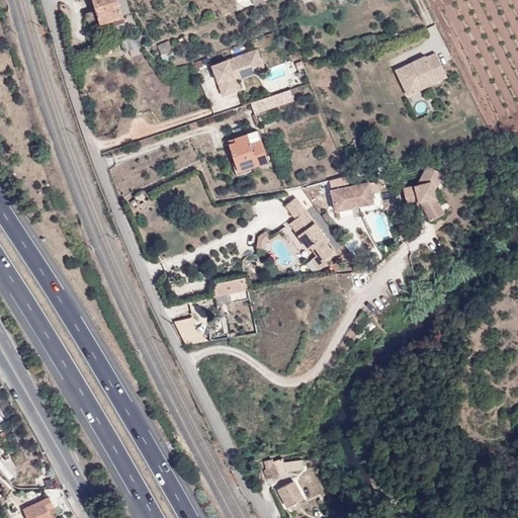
[(117,0),(92,0),(96,11),(86,14),(88,24),(99,21),(100,24),(101,24),(122,18),(123,17),(122,15),(117,0)]
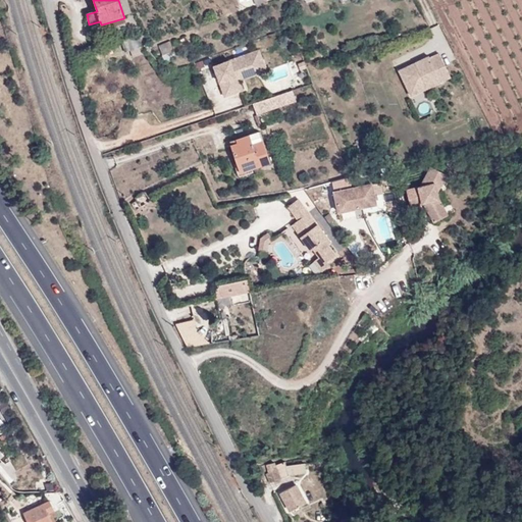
[(131,13),(126,0),(118,0),(123,15),(131,13)]
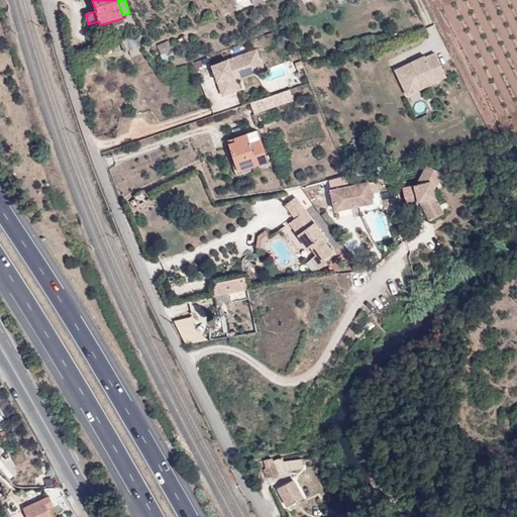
[(122,18),(101,24),(104,34),(125,27),(122,18)]
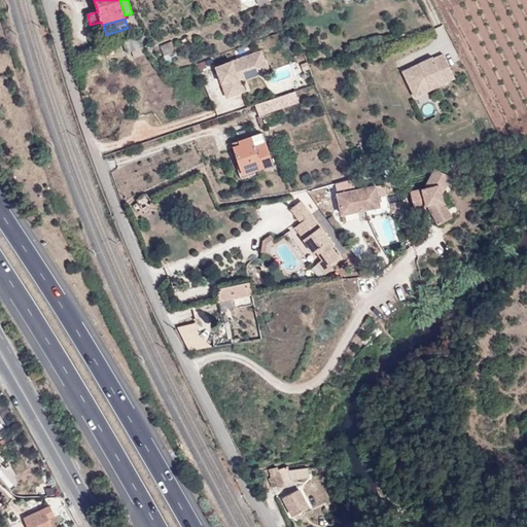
[(134,50),(142,47),(138,36),(130,39),(134,50)]
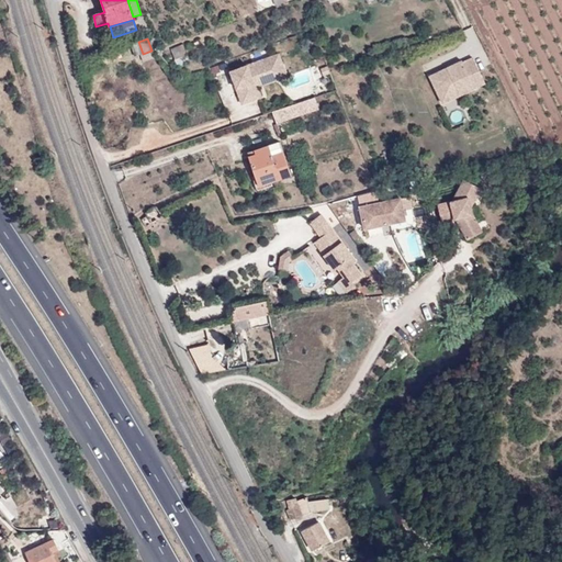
[(175,59),(187,55),(182,46),(171,51),(175,59)]
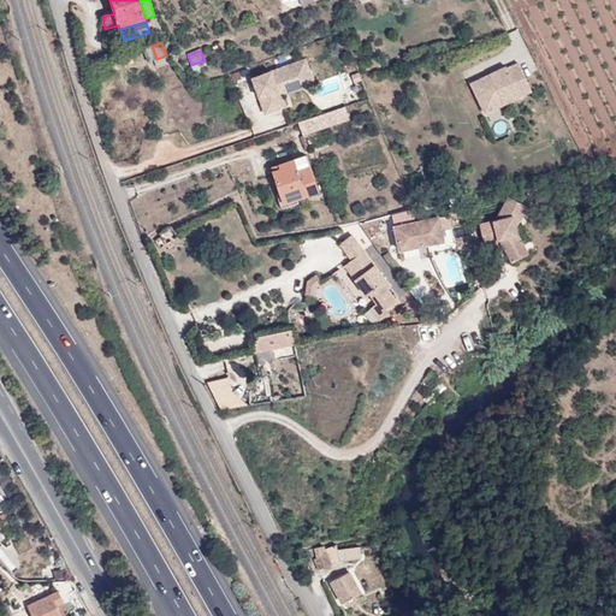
[(302,81),(300,73),(309,70),(306,58),(253,77),(265,113),(288,105),(284,95),(282,88),(302,81)]
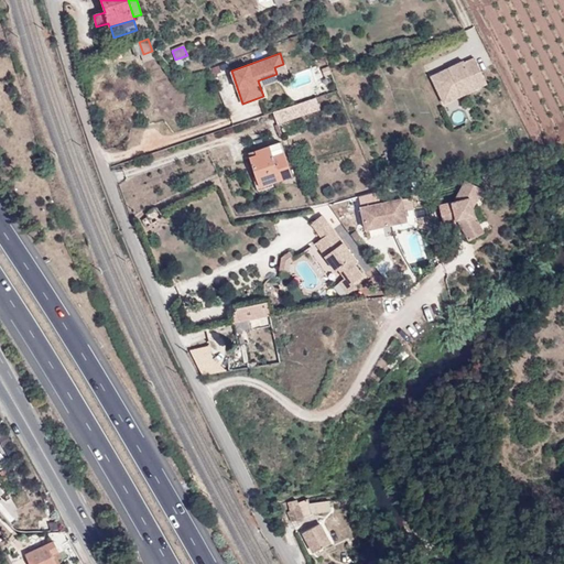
[(190,62),(187,55),(175,60),(179,66),(190,62)]
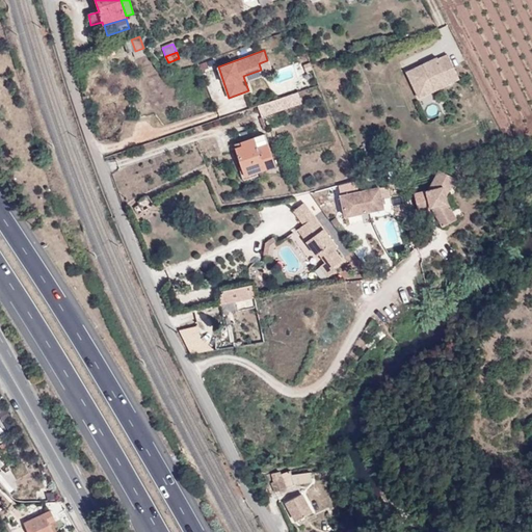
[(437,56),(406,72),(419,98),(460,77),(448,53),(439,58),(437,56)]
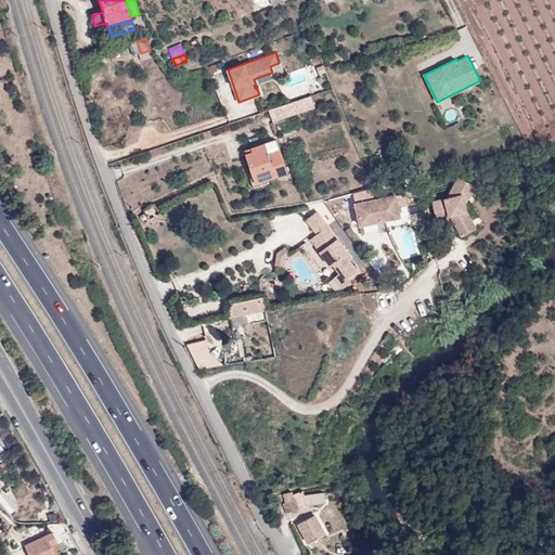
[(272,73),(254,79),(256,86),(283,76),(279,63),(270,66),(272,73)]
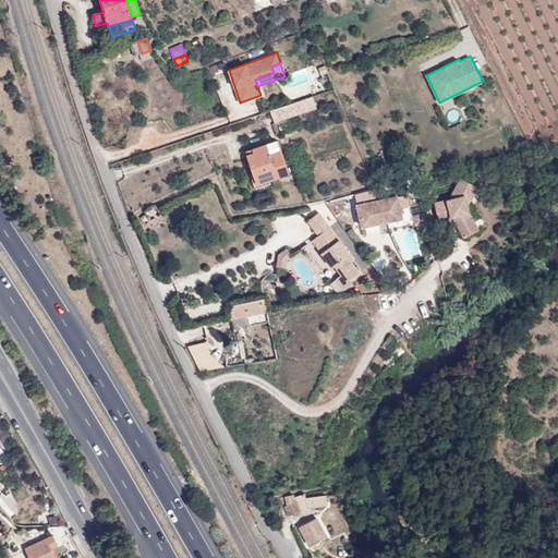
[(316,107),(312,96),(301,100),(304,111),(316,107)]
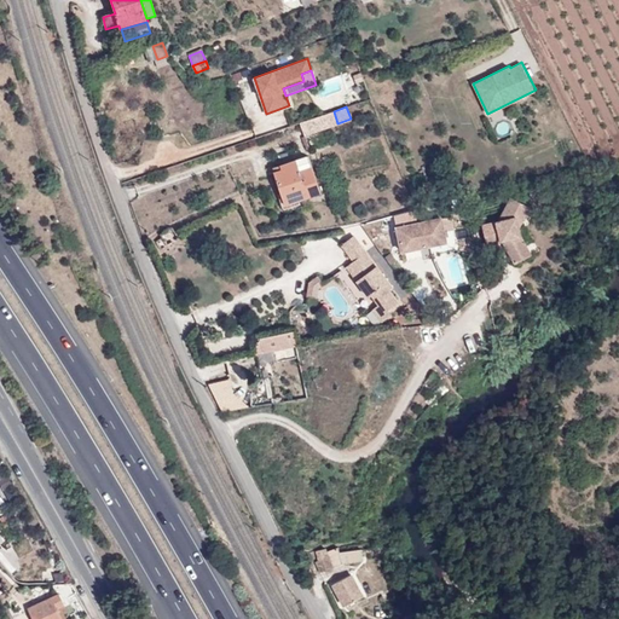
[(305,137),(322,129),(318,122),(301,128),(305,137)]
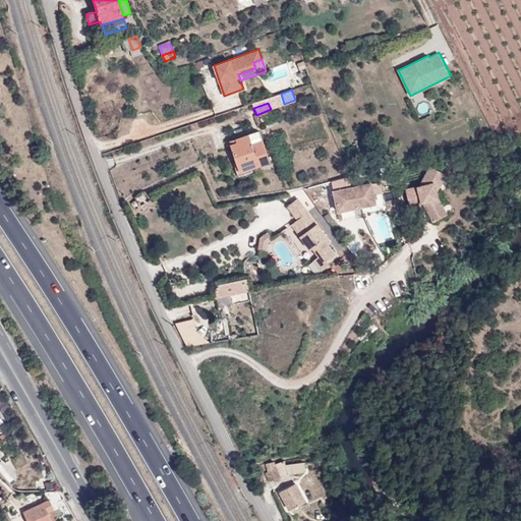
[(238,143),(232,145),(241,172),(270,163),(259,133),(249,137),(249,135),(237,139),(238,143)]
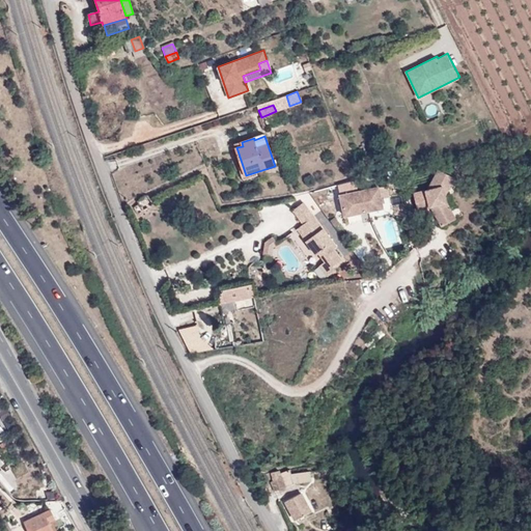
[(442,225),(455,217),(448,203),(446,194),(454,178),(439,169),(427,190),(414,193),(418,211),(431,207),(442,225)]
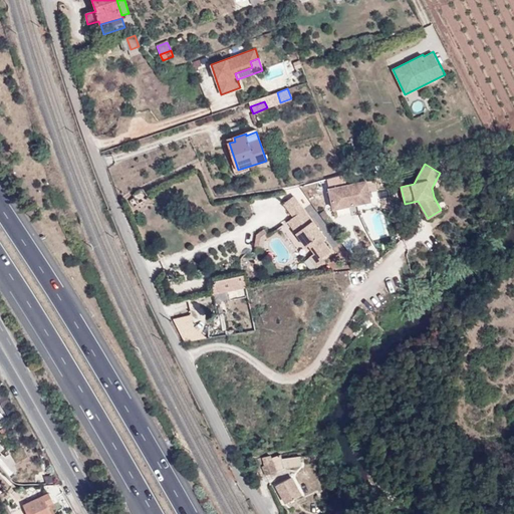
[(366,180),(329,188),(333,208),(370,200),(366,180)]
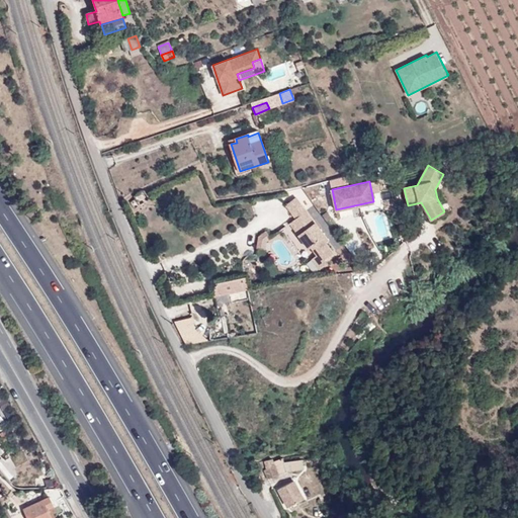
[(330,240),(296,196),(285,204),(295,219),(289,223),(309,248),(310,247),(316,255),(320,252),(325,259),(334,252),(327,243),(330,240)]
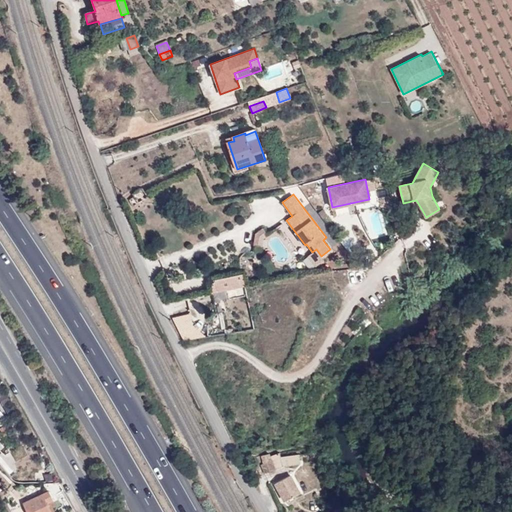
[(263,238),(268,235),(263,228),(256,233),(254,246),(263,247),(263,238)]
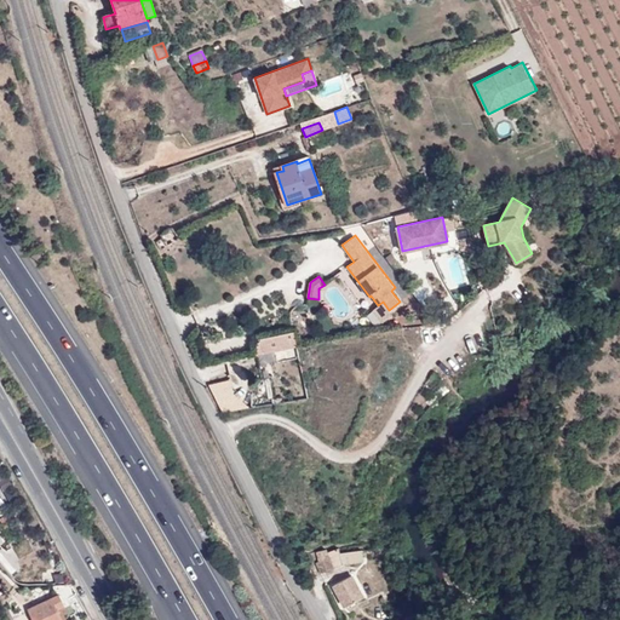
[(383,302),(378,305),(372,309),(383,322),(392,315),(389,310),(383,302)]
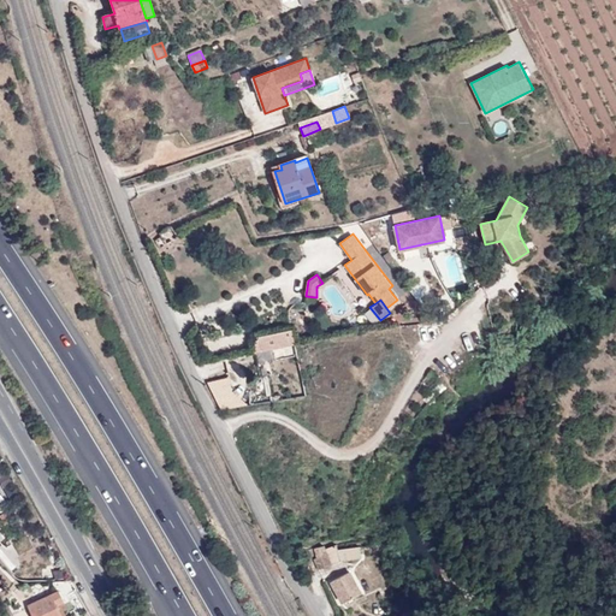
[(428,312),(439,324),(448,317),(438,304),(428,312)]
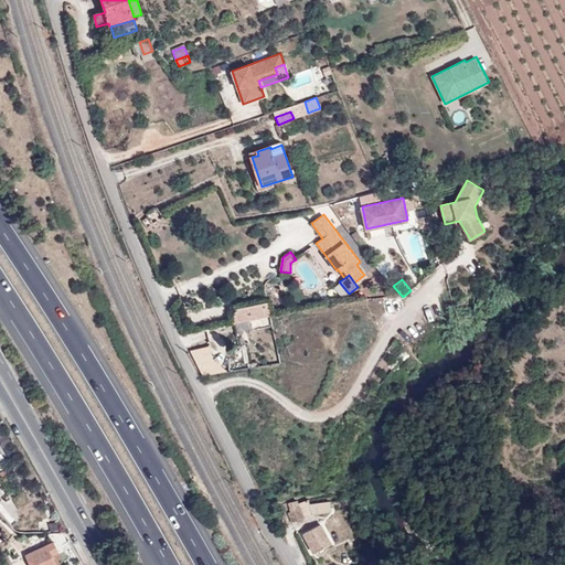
[(238,312),(241,321),(253,318),(251,310),(238,312)]
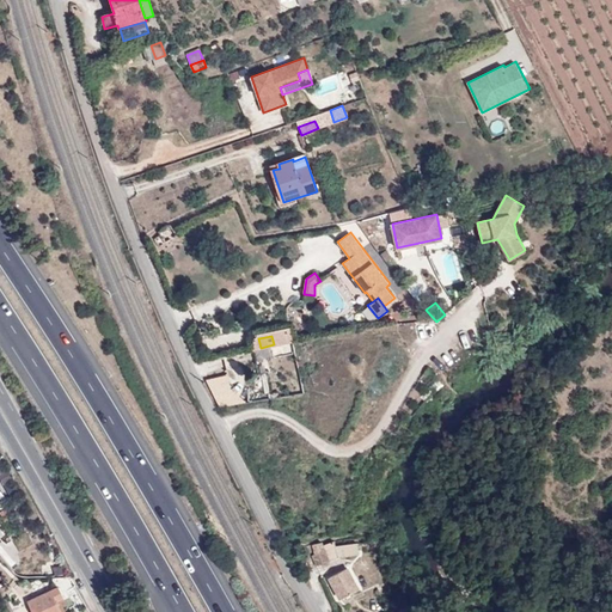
[(230,373),(210,380),(221,410),(242,402),(230,373)]
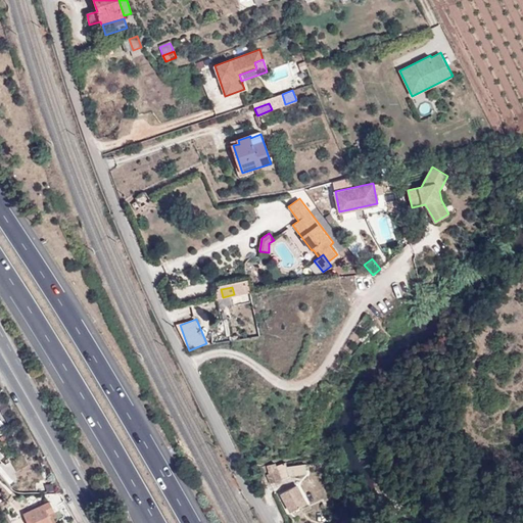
[(0,406),(0,409),(3,414),(10,411),(6,402),(0,406)]
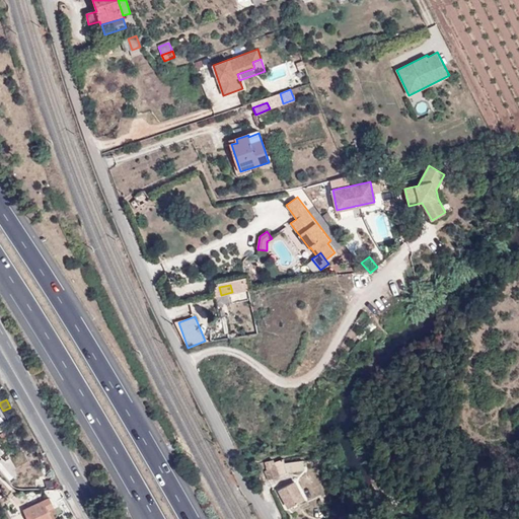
[(274,463),(273,461),(266,462),(267,471),(265,472),(269,482),(289,473),(305,471),(304,461),(287,464),(285,460),(274,463)]
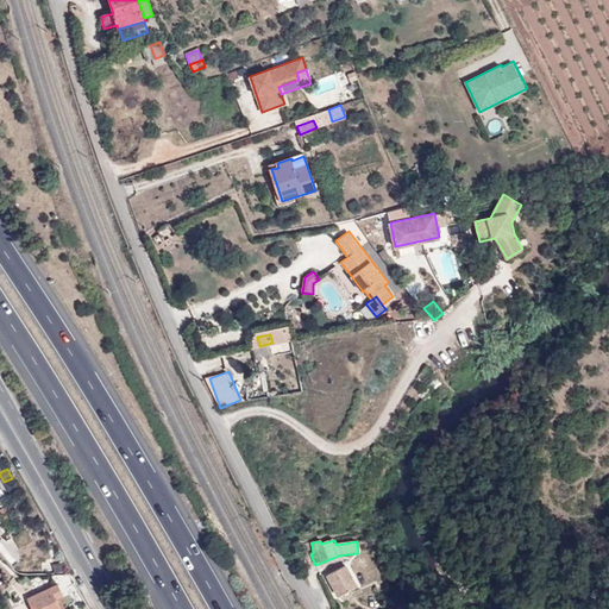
[(357,588),(345,565),(327,575),(339,597),(357,588)]
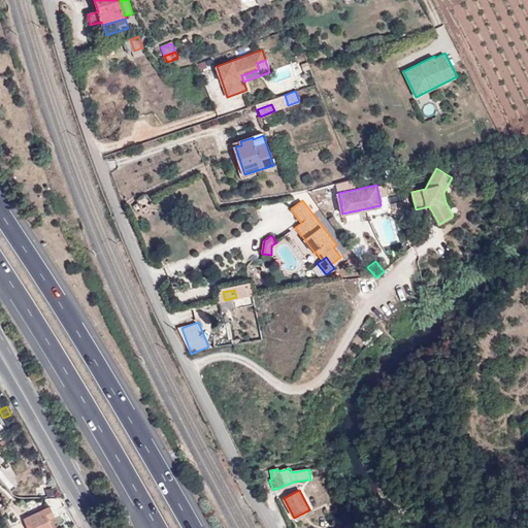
[(52,527),(48,520),(55,517),(51,506),(25,520),(28,527),(52,527)]
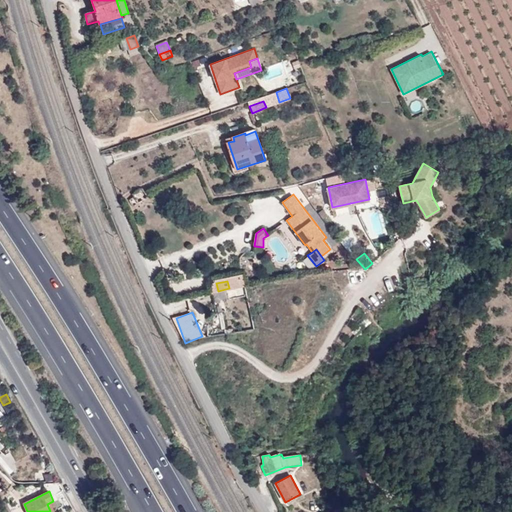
[(56,507),(53,501),(47,504),(50,511),(54,511),(53,509),(56,507)]
